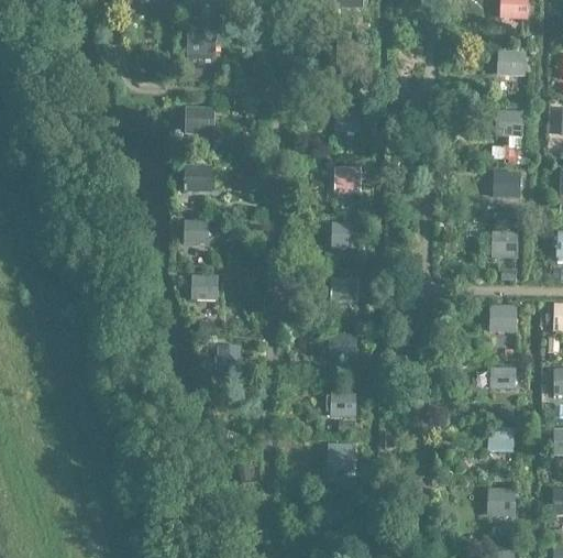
[(527,20),(528,0),(499,0),(498,18),(527,20)]
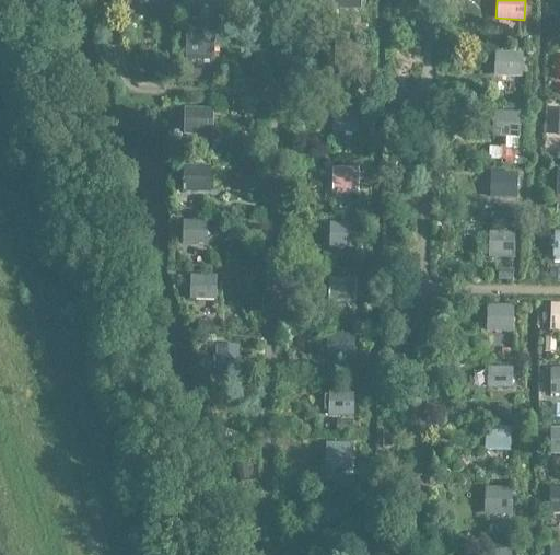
[(214,58),(214,32),(187,31),(186,57),(214,58)]
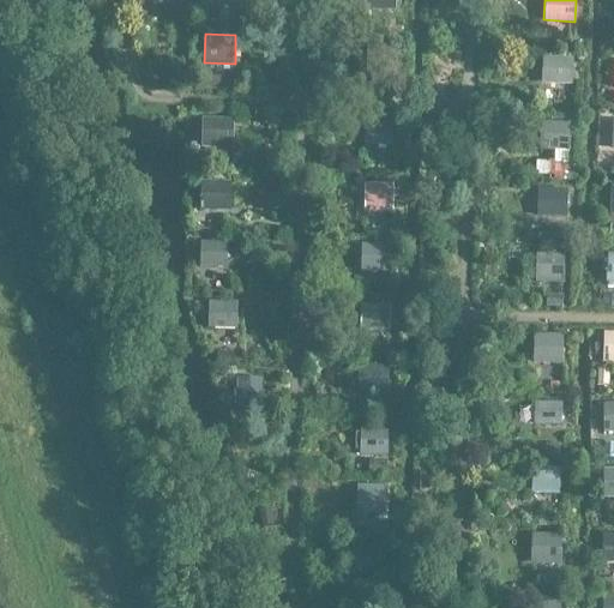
[(572,83),(573,55),(543,54),(542,82),(572,83)]
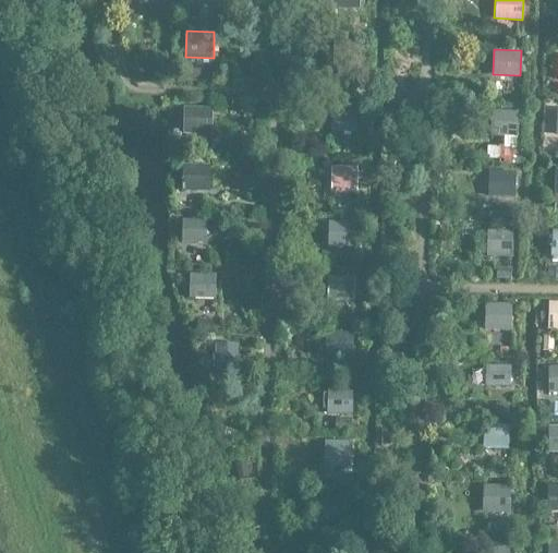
[(184,67),(183,79),(201,80),(201,68),(184,67)]
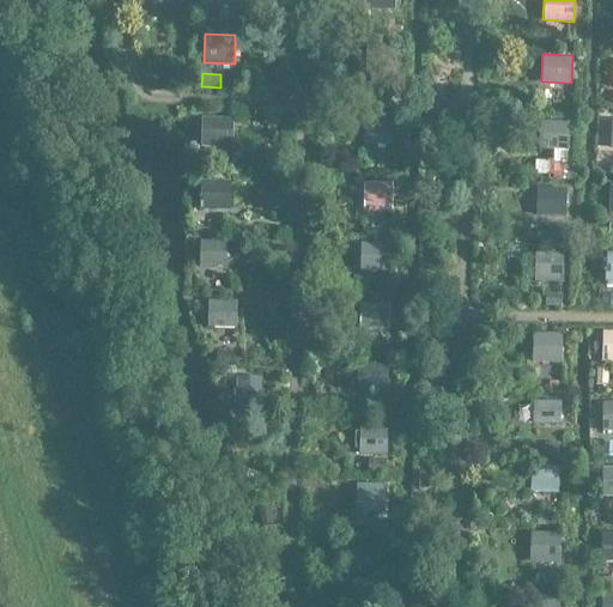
[(201,115),(200,145),(232,146),(234,116),(201,115)]
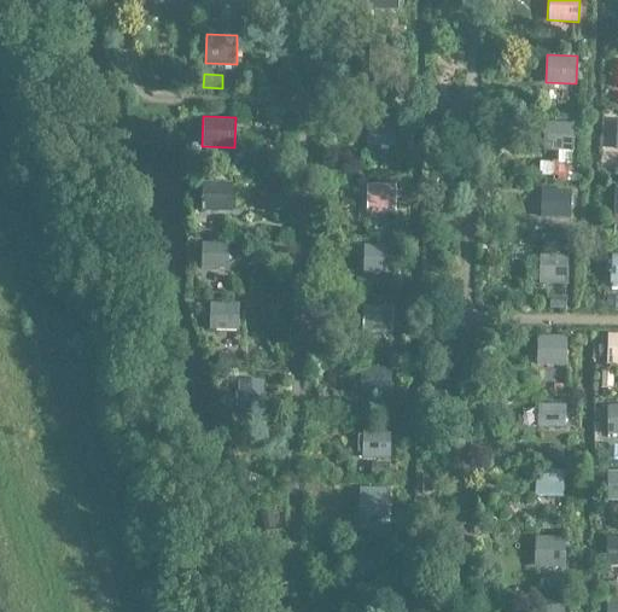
[(394,145),(395,121),(367,120),(365,144),(394,145)]
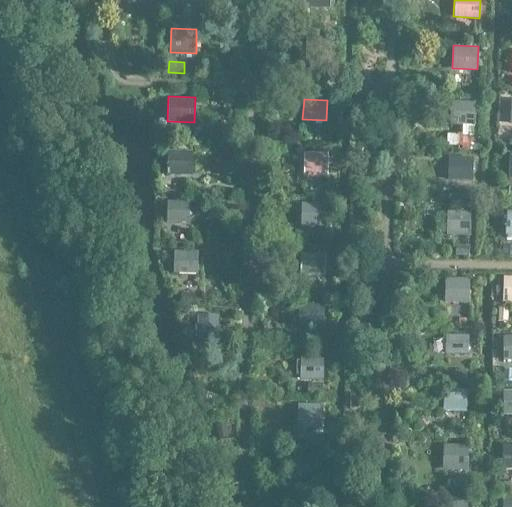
[(474,123),(475,100),(452,99),(451,122),(474,123)]
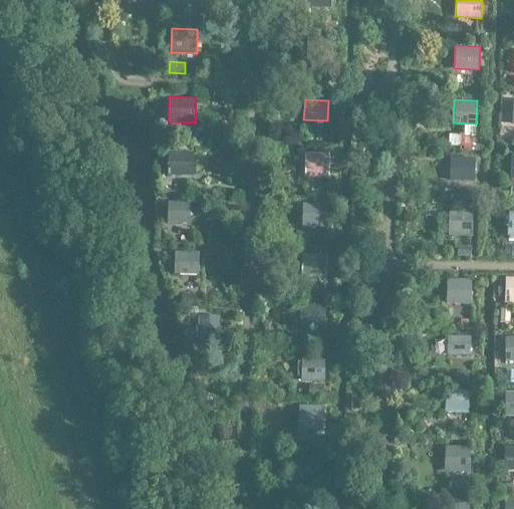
[(475,138),(476,124),(464,124),(464,135),(449,134),(449,145),(464,145),(464,149),(482,150),(483,139),(475,138)]
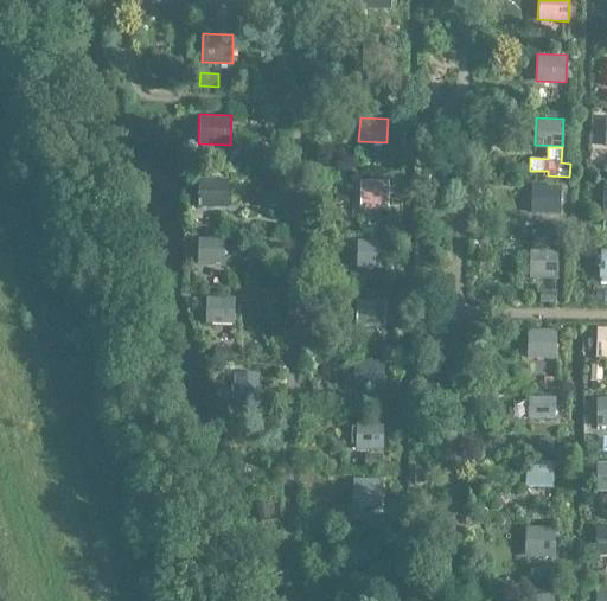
[(388,209),(389,178),(359,178),(359,209),(388,209)]
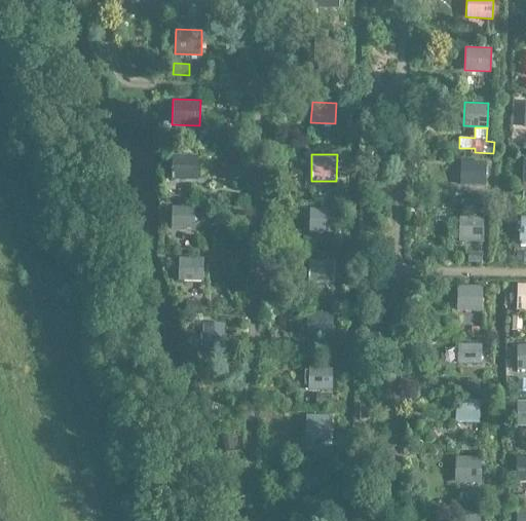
[(185,159),(173,158),(172,178),(197,178),(198,157),(185,156),(185,159)]
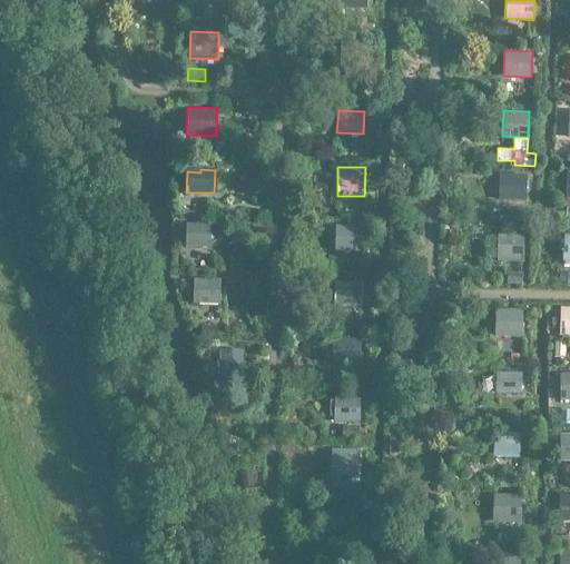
[(527,174),(499,172),(498,198),(526,199),(527,174)]
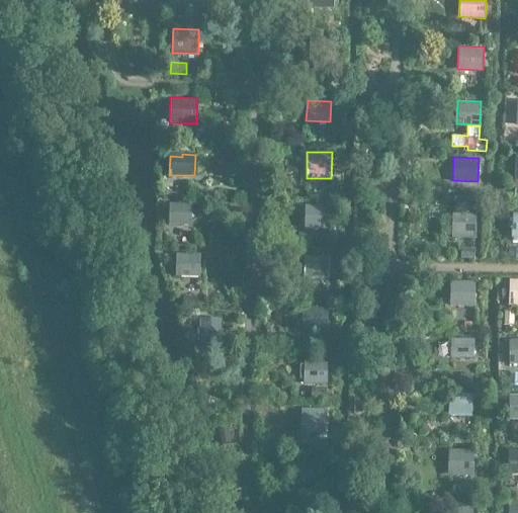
[(192,201),(168,201),(167,223),(191,224),(192,201)]
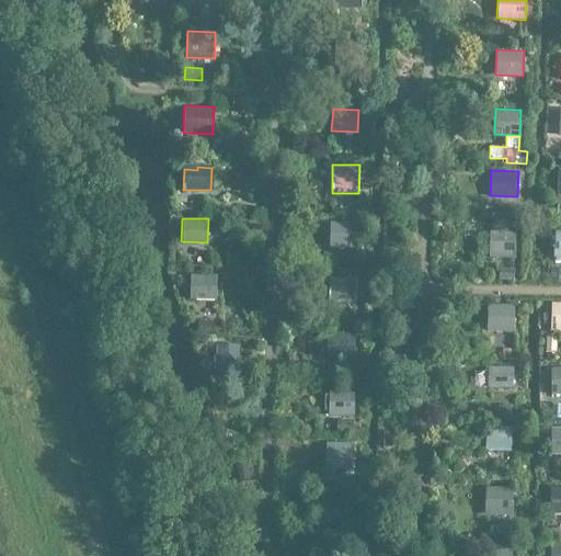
[(356,247),(356,220),(329,220),(329,247),(356,247)]
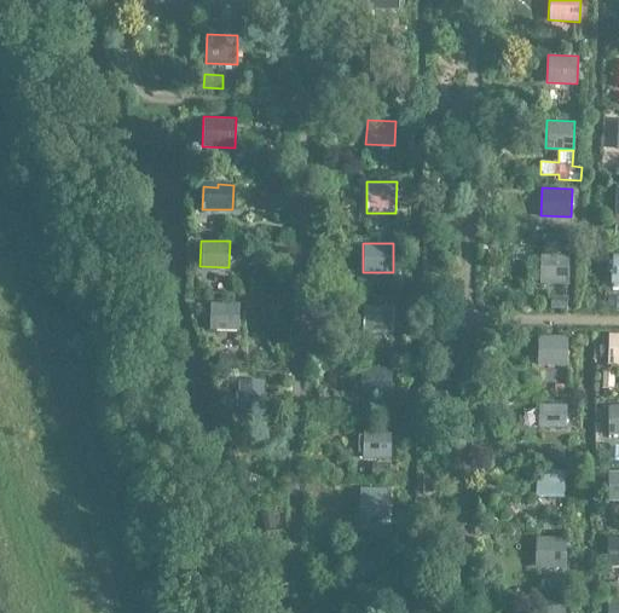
[(518,260),(518,249),(507,248),(505,260),(518,260)]
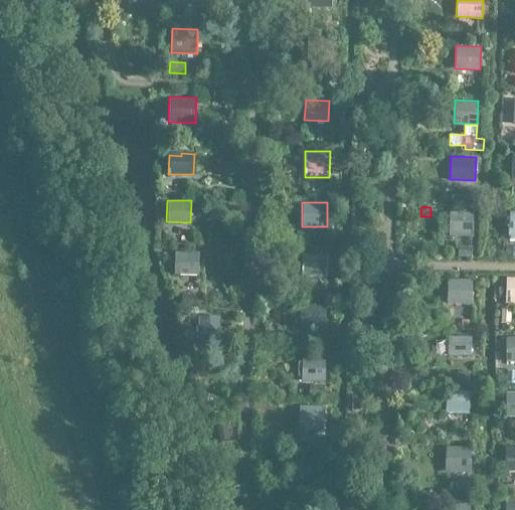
[(473,235),(474,212),(450,211),(449,234),(473,235)]
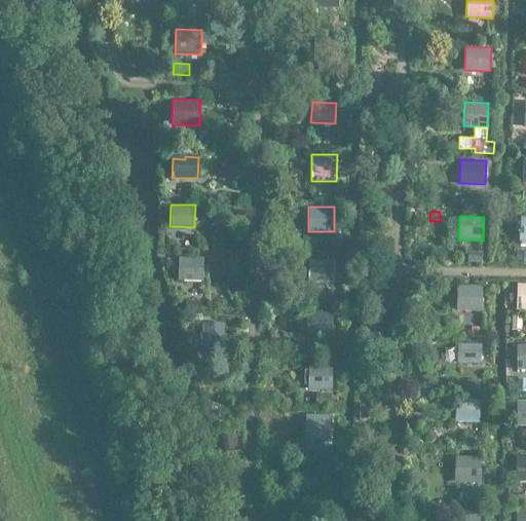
[(335,239),(321,238),(321,249),(334,249),(335,239)]
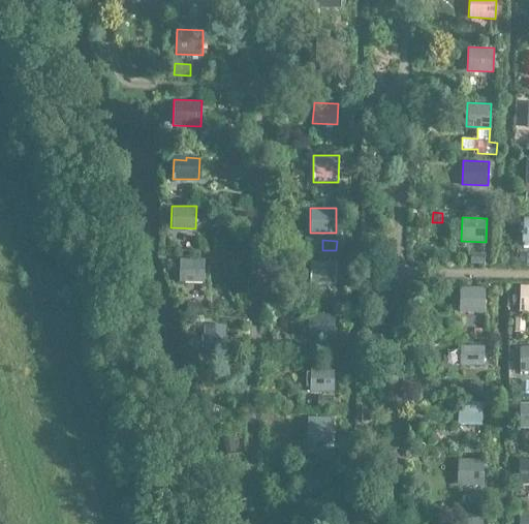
[(528,263),(528,251),(520,251),(519,263),(528,263)]
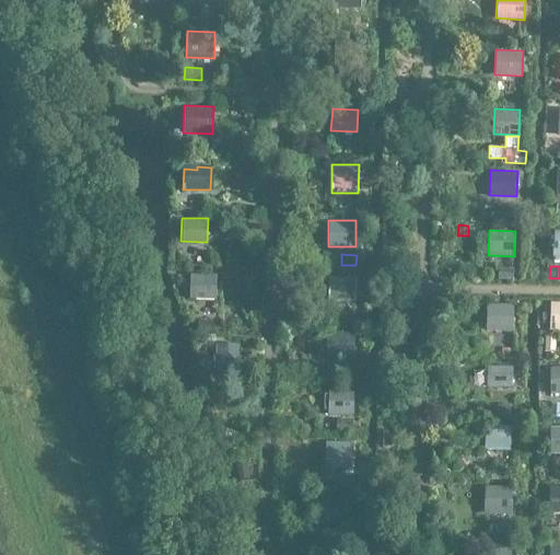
[(217,273),(190,273),(190,298),(216,298),(217,273)]
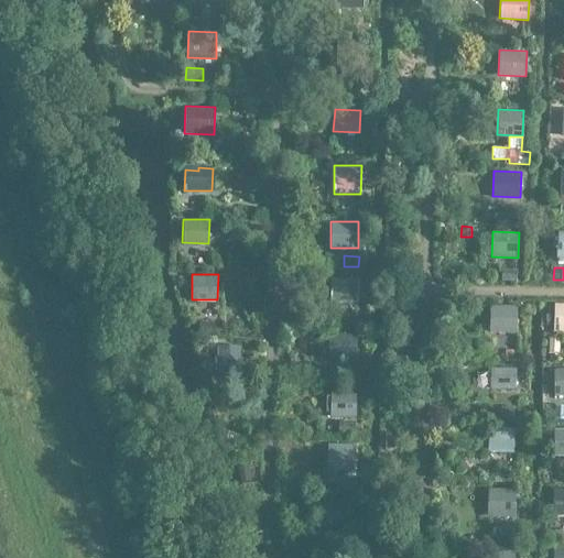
[(359,277),(332,276),(331,301),(358,302),(359,277)]
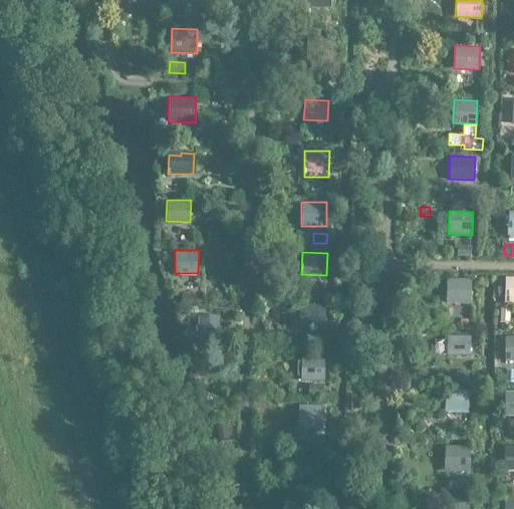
[(513,276),(505,276),(505,302),(513,301),(513,276)]
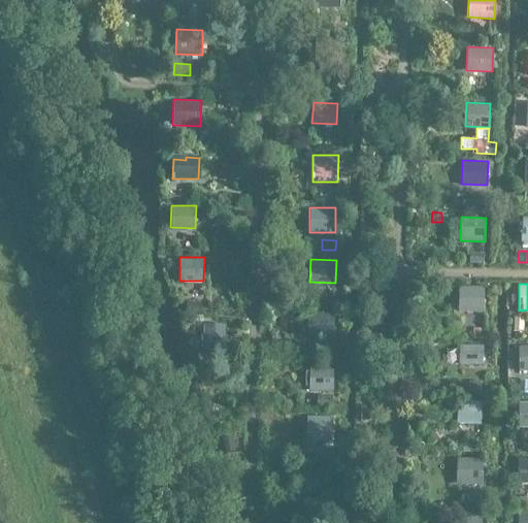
[(484,286),(458,286),(458,311),(484,311),(484,286)]
